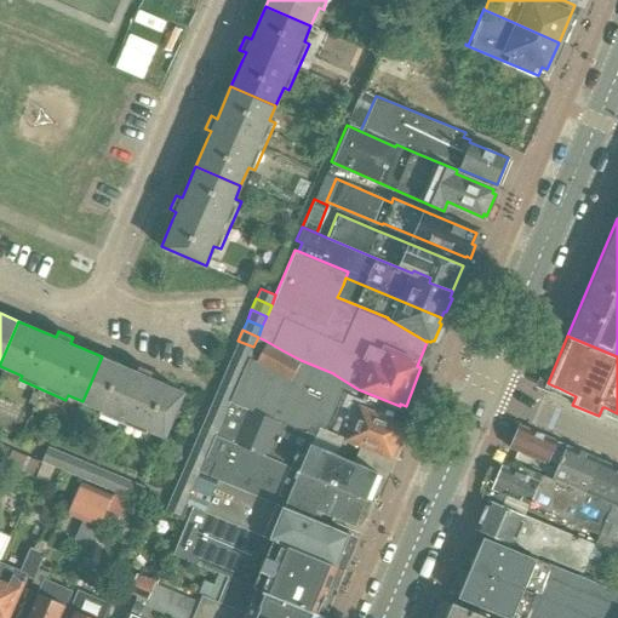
[(235,389),(232,399),(253,410),(274,418),(307,431),(315,435),(316,433),(318,434),(319,429),(320,427),(347,436),(384,452),(384,453),(392,456),(405,422),(400,419),(400,421),(394,419),(400,406),(358,389),(354,387),(335,375),(333,373),(301,360),(282,350),(265,341),(258,337),(253,347),(249,358),(245,368),(240,378),(235,389)]
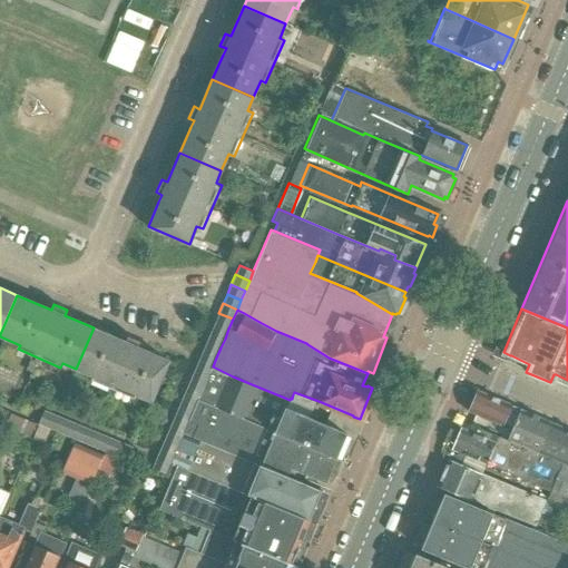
[(218,313),(214,322),(228,329),(233,319),(218,313)]
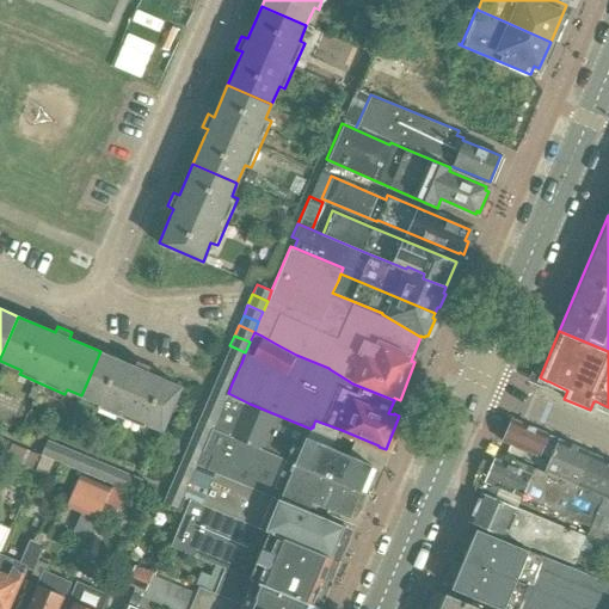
[(229,345),(226,356),(241,363),(245,352),(229,345)]
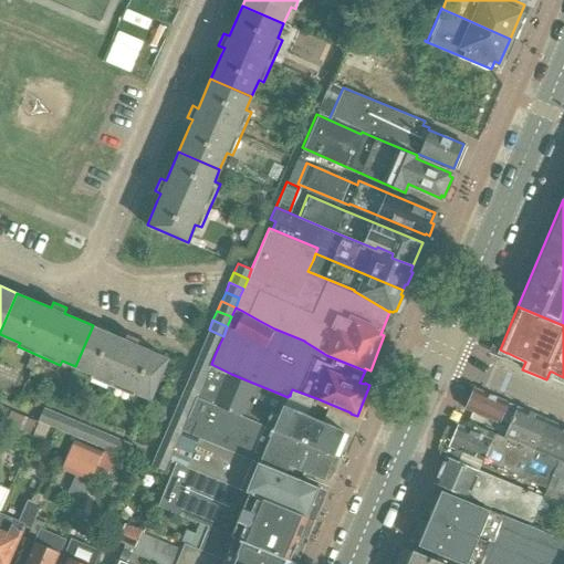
[(91,377),(134,396),(136,393),(150,398),(168,357),(137,344),(139,338),(126,333),(124,340),(93,325),(75,366),(92,374),(91,377)]
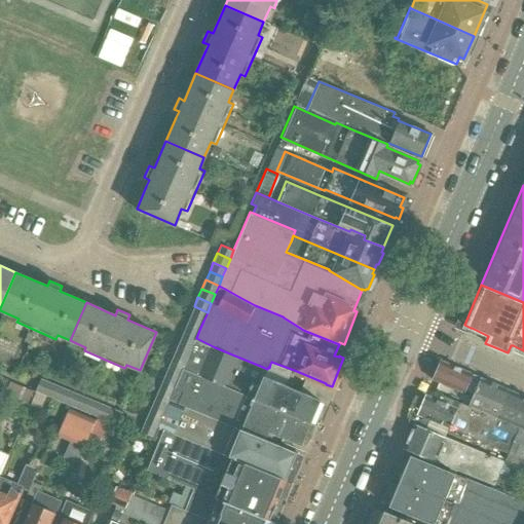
[(194,306),(190,315),(203,321),(208,312),(194,306)]
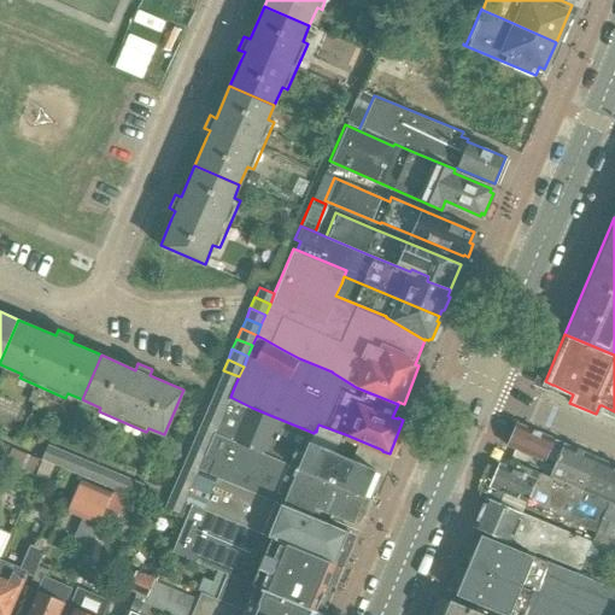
[(223,370),(218,380),(234,387),(239,376),(223,370)]
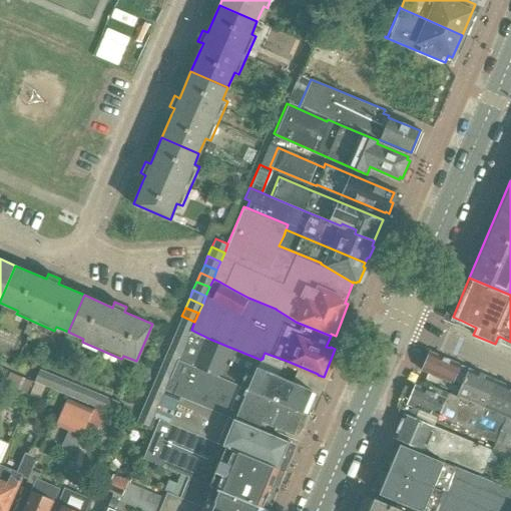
[(181,316),(178,325),(191,330),(194,322),(181,316)]
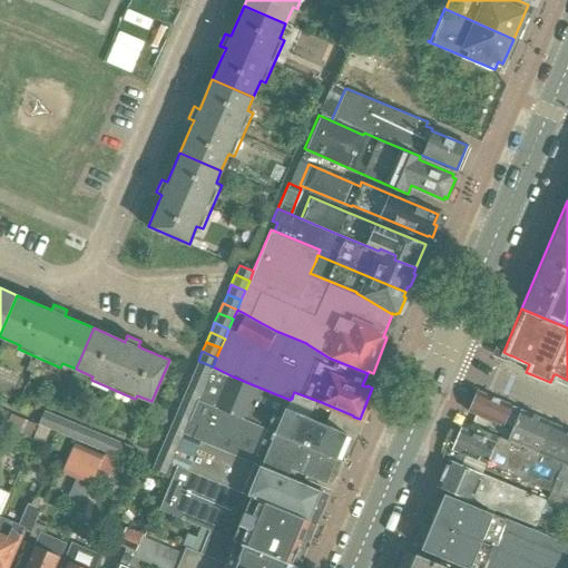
[(198,361),(194,370),(208,376),(213,366),(198,361)]
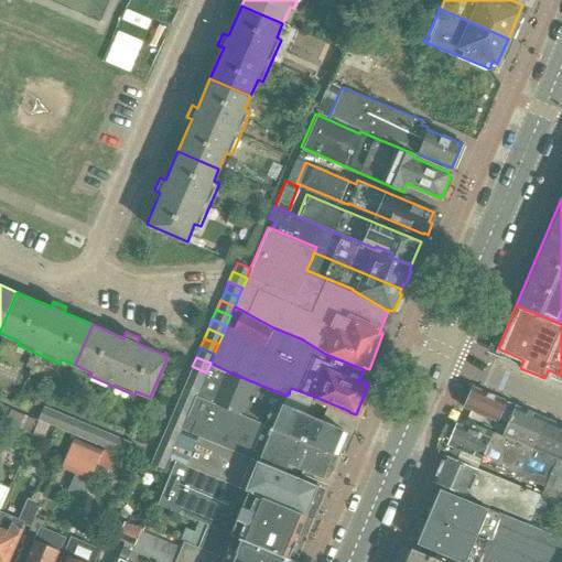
[(198,391),(196,396),(333,453),(344,428),(334,423),(330,427),(305,417),(306,412),(283,402),(287,396),(279,392),(249,380),(230,373),(211,363),(206,373),(202,382),(198,391)]
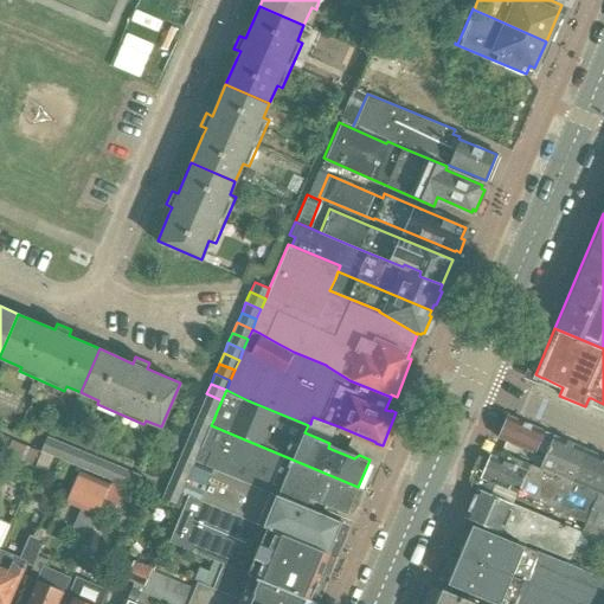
[(206,393),(201,404),(217,411),(222,400),(206,393)]
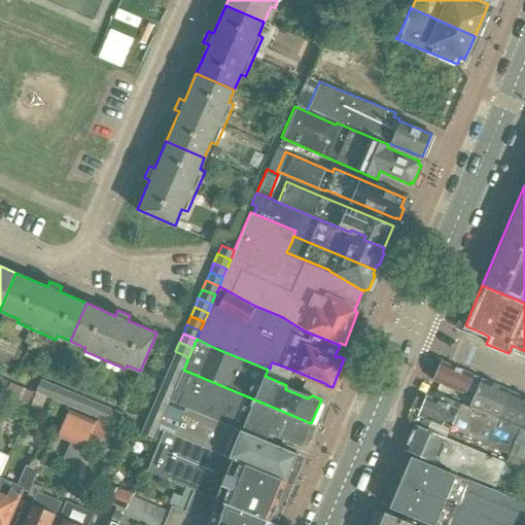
[(175,351),(171,360),(185,365),(188,357),(175,351)]
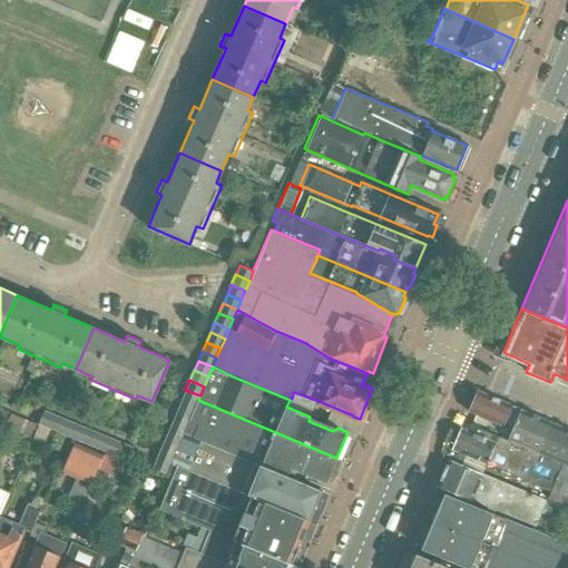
[(185,390),(182,399),(196,405),(198,400),(201,395),(185,390)]
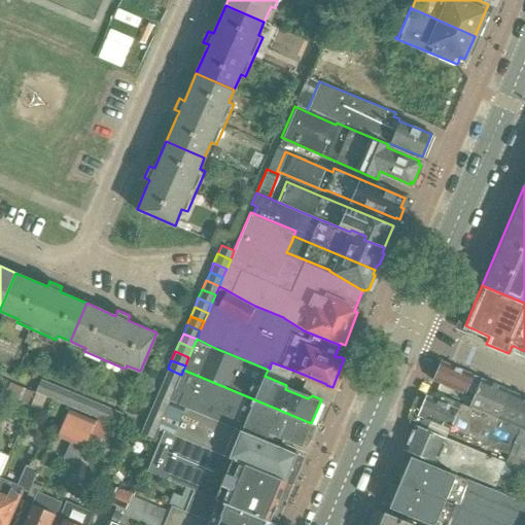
[(431,380),(470,396),(467,406),(497,418),(510,390),(480,377),(471,374),(440,360),(431,380)]
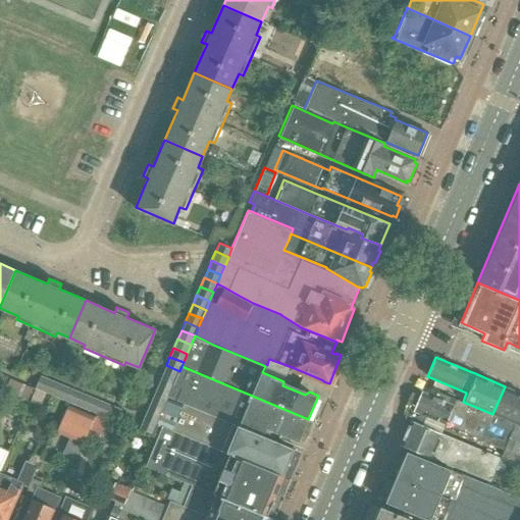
[(166,365),(162,374),(175,380),(179,371),(166,365)]
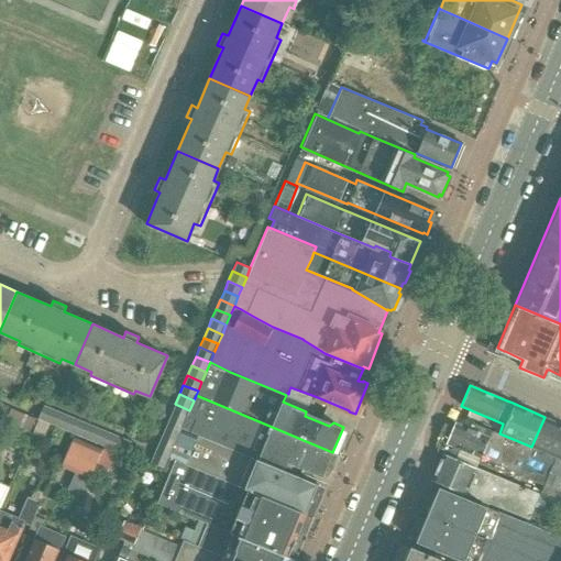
[(185,419),(182,427),(284,470),(287,461),(317,473),(316,475),(322,477),(332,452),(196,395),(194,400),(189,410),(185,419)]
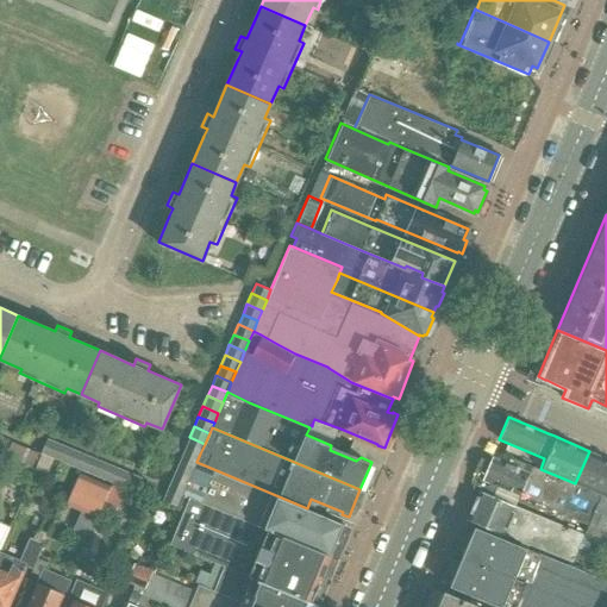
[(189,437),(185,446),(200,454),(205,444),(189,437)]
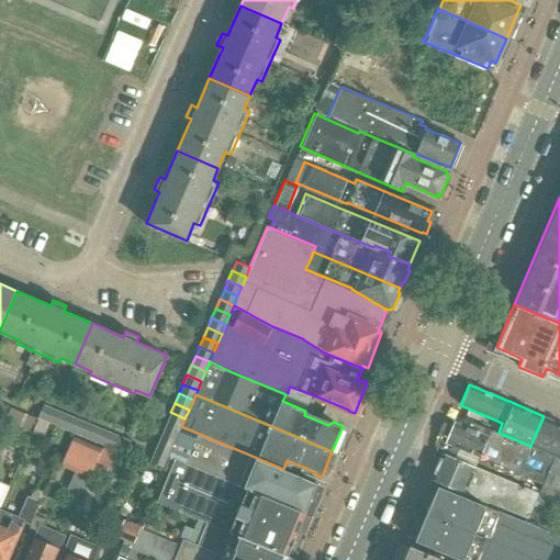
[(52,409),(42,404),(37,417),(46,422),(52,409)]
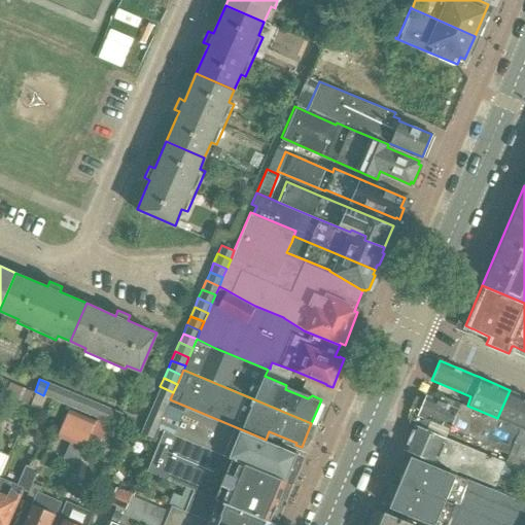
[(30,390),(8,381),(3,394),(27,403),(31,390),(30,390)]
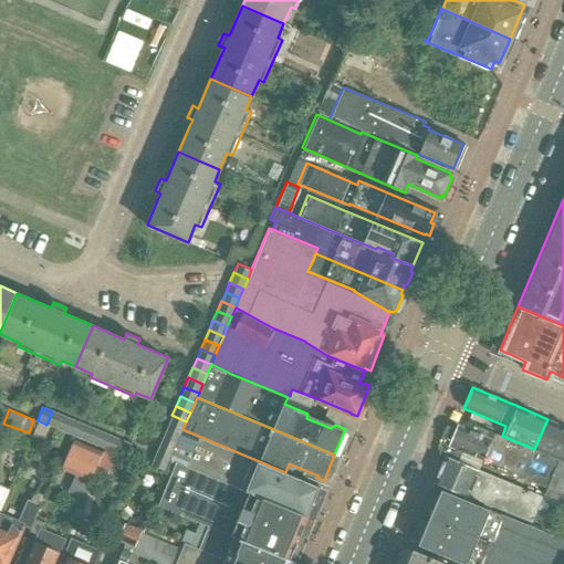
[(56,428),(62,415),(52,411),(47,425),(56,428)]
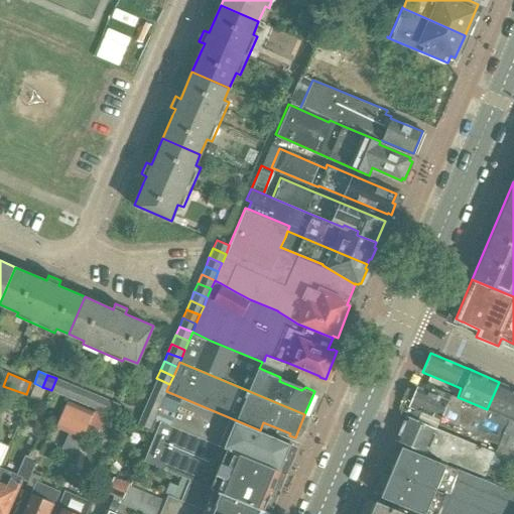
[(60,394),(66,382),(56,378),(51,390),(60,394)]
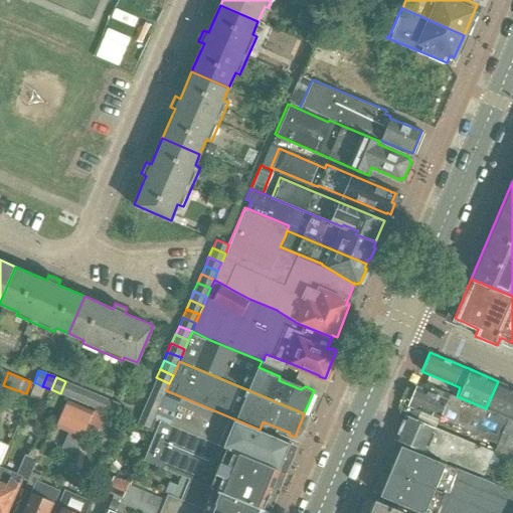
[(156,377),(153,386),(166,392),(166,390),(169,383),(156,377)]
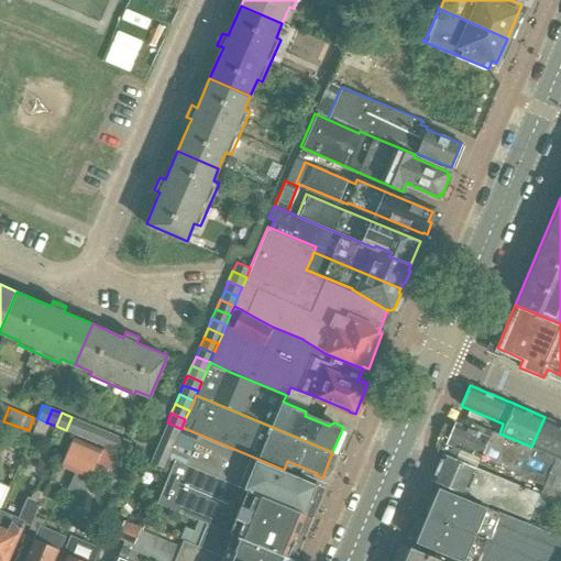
[(76,433),(81,420),(72,417),(66,430),(76,433)]
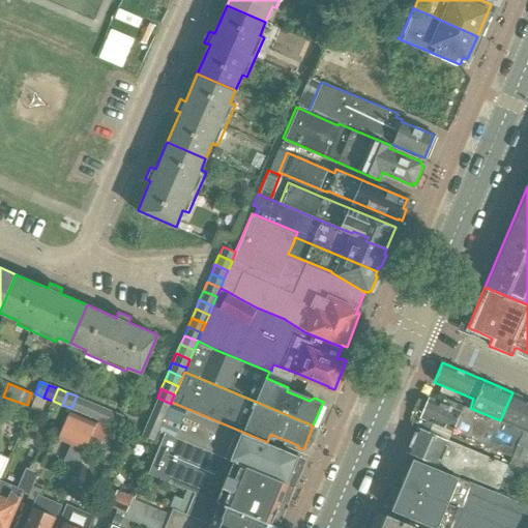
[(427,431),(446,439),(449,431),(451,431),(451,430),(510,456),(506,464),(527,473),(527,432),(500,420),(470,408),(435,392),(432,394),(430,399),(428,398),(419,417),(431,422),(427,431)]
